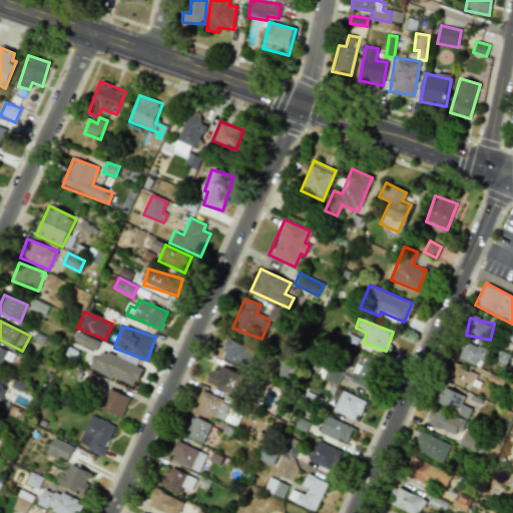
[(95,350),(98,341),(76,332),(72,341),(95,350)]
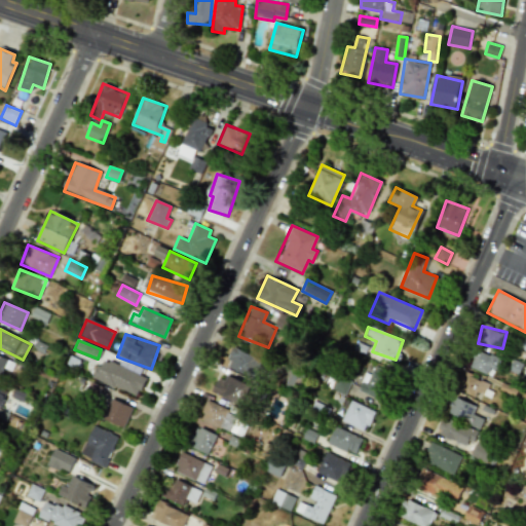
[(224,367),(254,379),(262,359),(232,347),(224,367)]
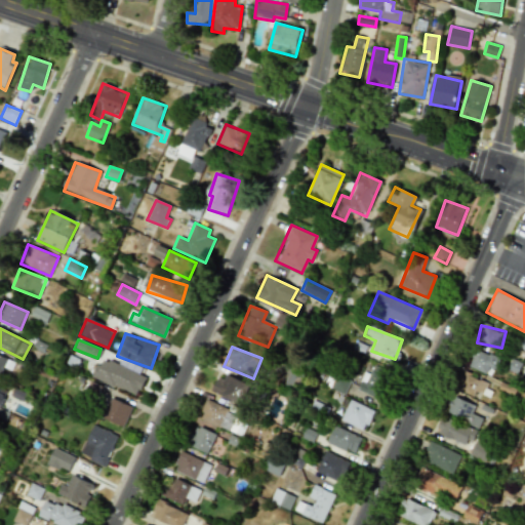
[(498,359),(474,348),(467,365),(488,374),(491,368),(493,369),(498,359)]
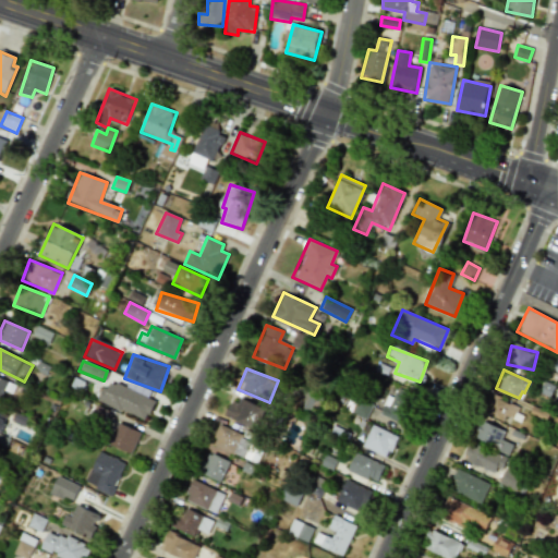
[(0,399),(1,400),(4,391),(12,395),(16,384),(0,377),(0,399)]
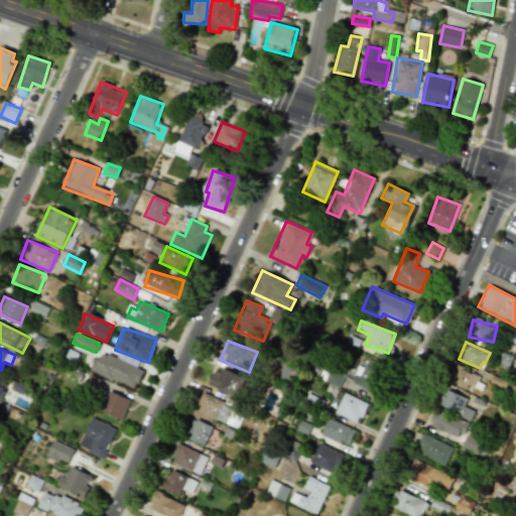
[(143,371),(99,351),(91,370),(135,390),(143,371)]
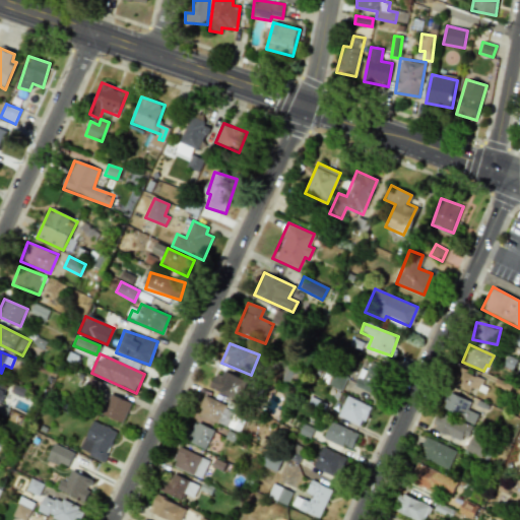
[(353,386),(376,394),(385,368),(369,362),(366,370),(360,368),(353,386)]
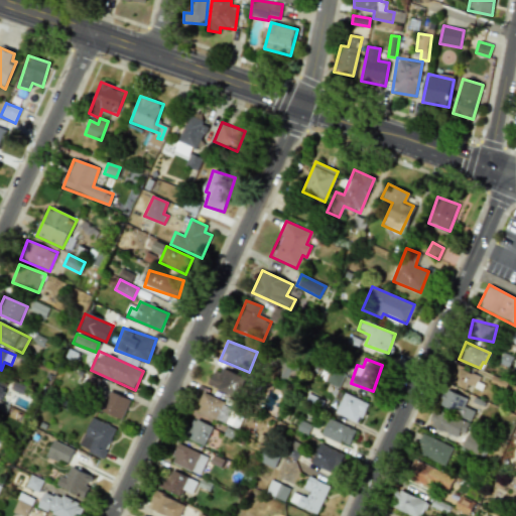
[(479,374),(453,365),(446,380),(473,390),(479,374)]
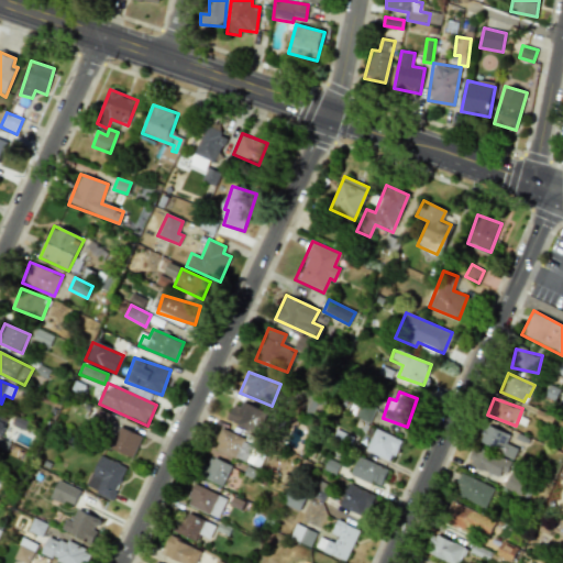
[(258,433),(267,411),(235,399),(227,421),(258,433)]
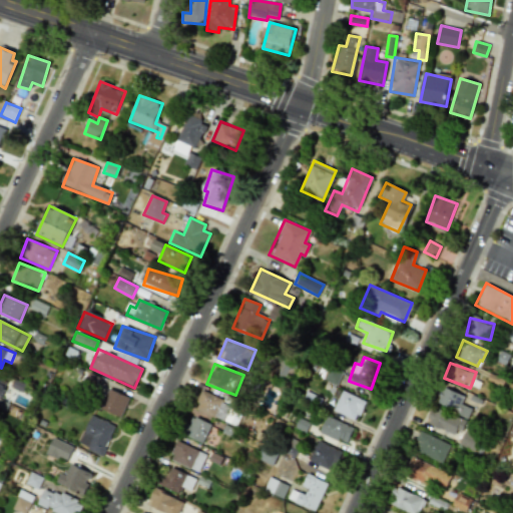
[(337,385),(342,371),(328,366),(323,380),(337,385)]
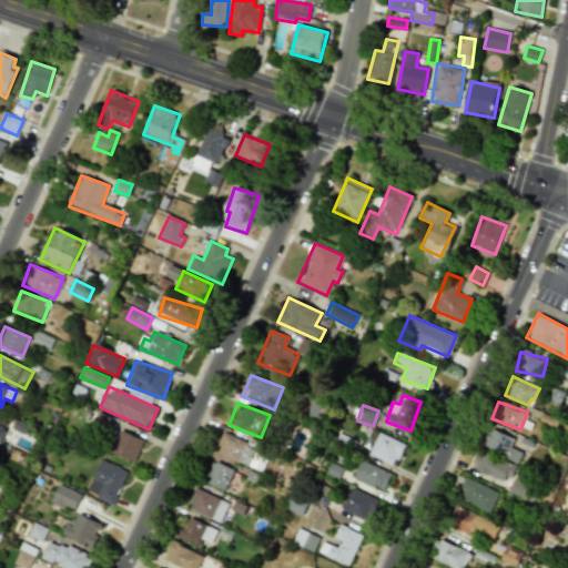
[(509,447),(514,437),(489,427),(482,447),(517,462),(521,452),(509,447)]
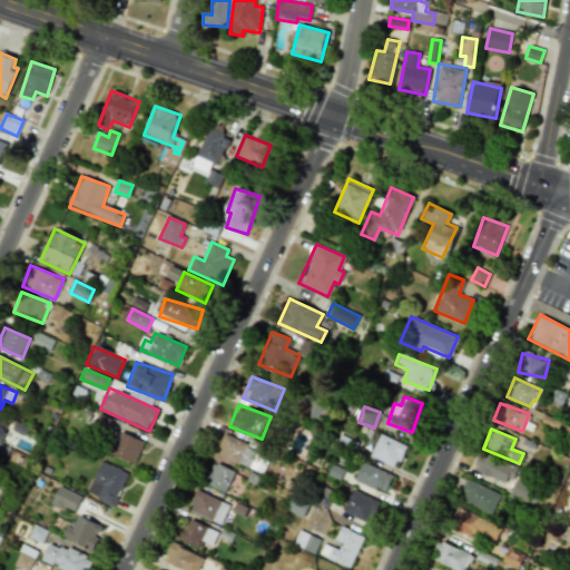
[(110,454),(134,464),(144,442),(120,432),(110,454)]
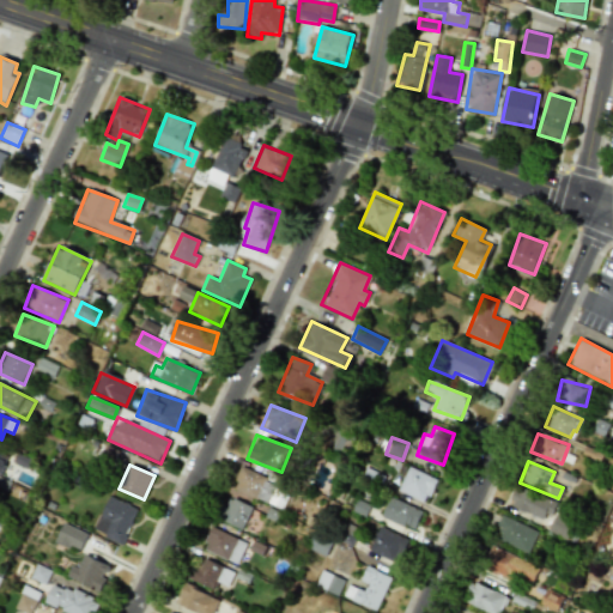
[(241,467),(232,485),(274,505),(283,486),(241,467)]
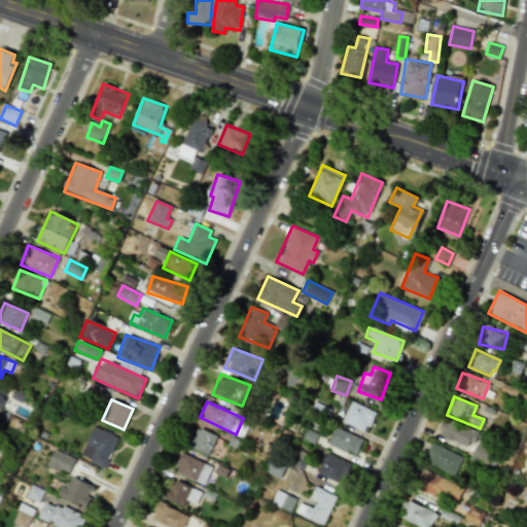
[(342,422),(365,432),(375,411),(350,401),(342,422)]
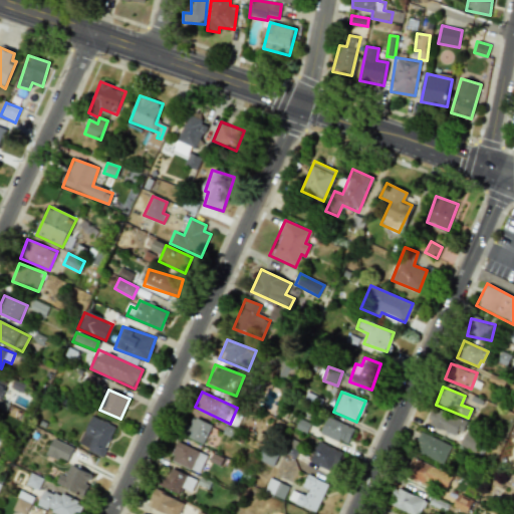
[(464,420),(431,408),(425,424),(458,436),(464,420)]
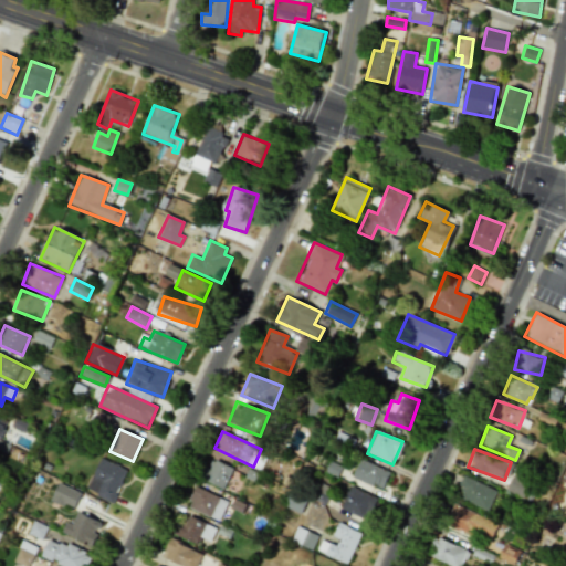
[(113,502),(126,469),(100,459),(86,491),(113,502)]
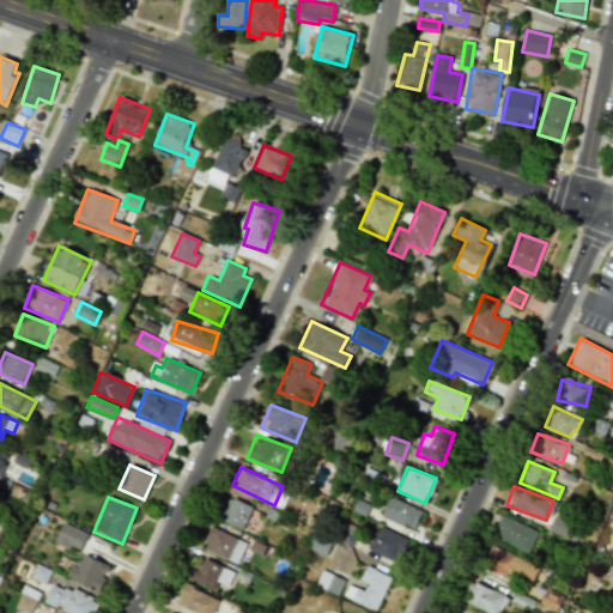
[(252,507),(229,497),(219,520),(242,529),(252,507)]
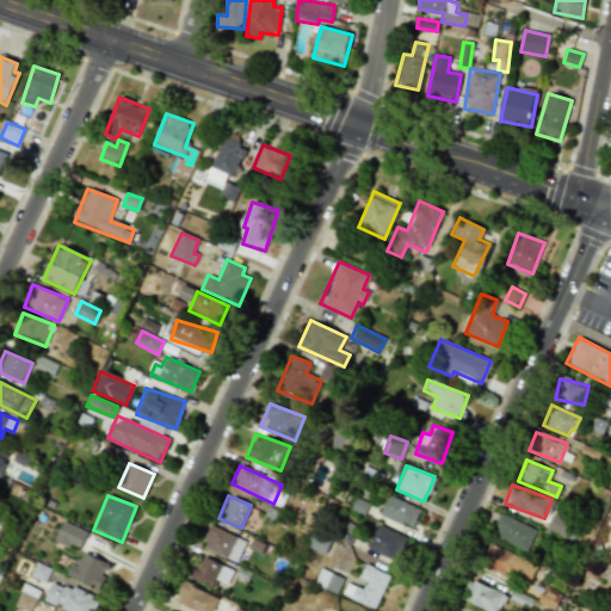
[(412,528),(420,508),(388,495),(380,514),(412,528)]
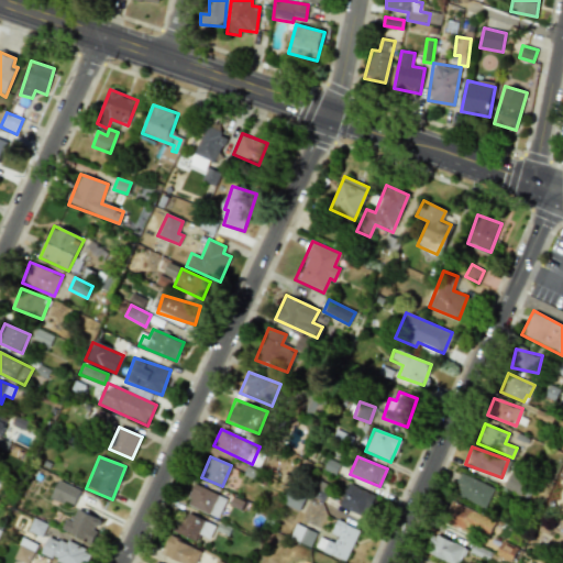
[(484,507),(493,487),(461,473),(452,494),(484,507)]
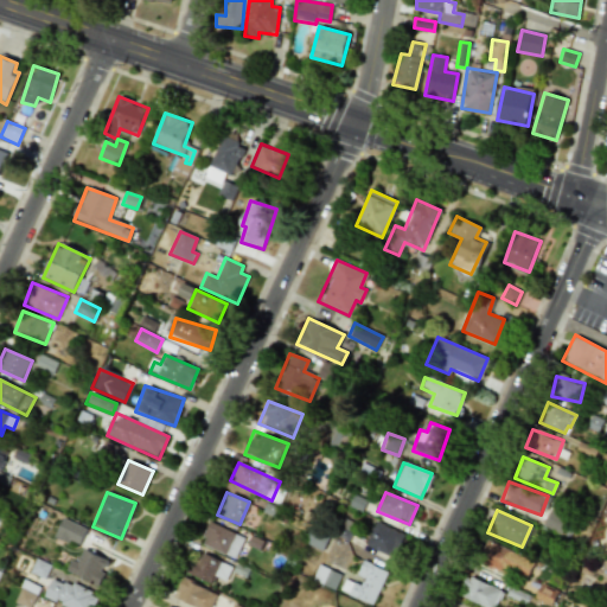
[(542,526),(561,534),(568,517),(549,510),(542,526)]
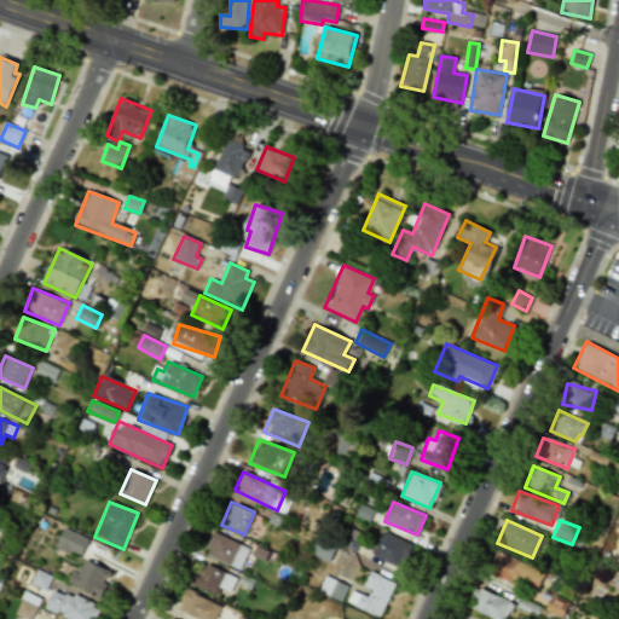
[(56,547),(81,557),(88,539),(63,528),(56,547)]
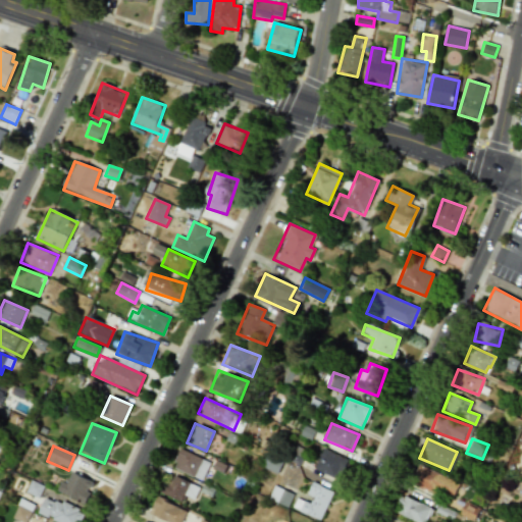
[(338,479),(348,459),(322,449),(314,469),(338,479)]
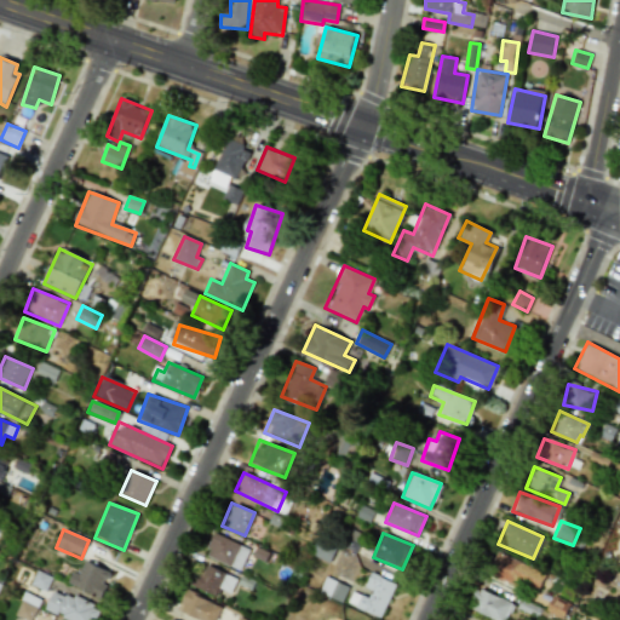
[(205,556),(240,570),(250,549),(213,534),(205,556)]
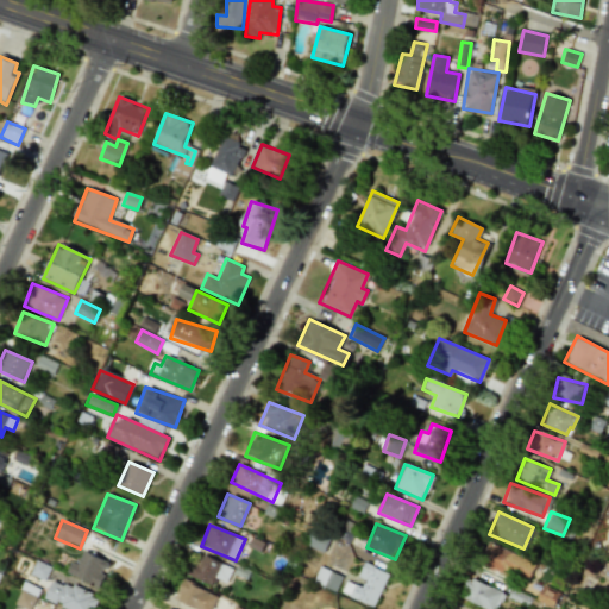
[(331,534),(311,528),(305,546),(325,552),(331,534)]
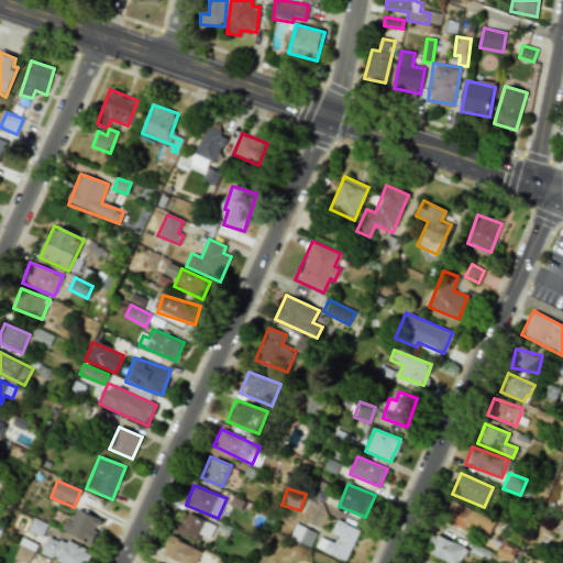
[(495,520),(450,500),(442,519),(486,539),(495,520)]
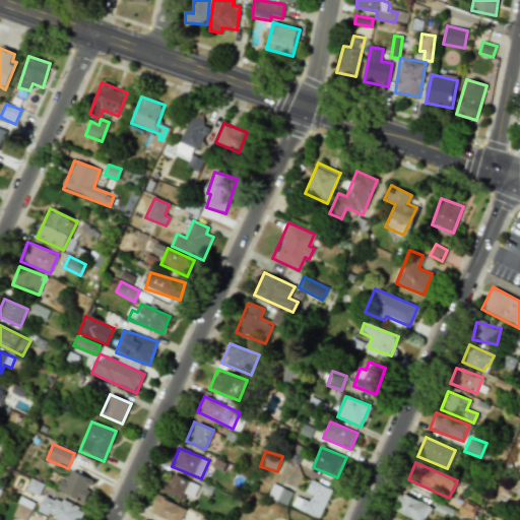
[(85,501),(89,491),(87,491),(92,478),(70,470),(67,480),(61,478),(57,491),(85,501)]
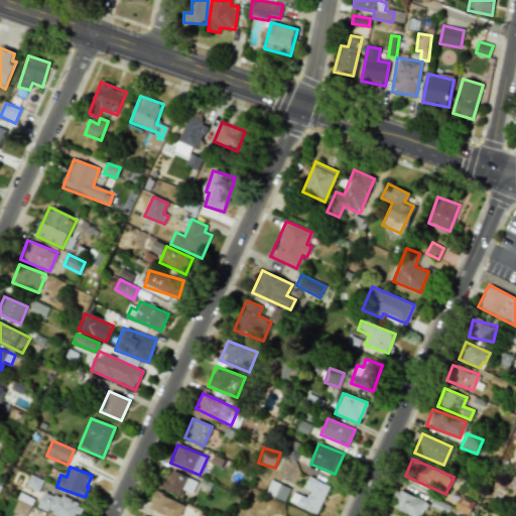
[(191,494),(197,480),(168,471),(162,489),(181,496),(182,491),(191,494)]
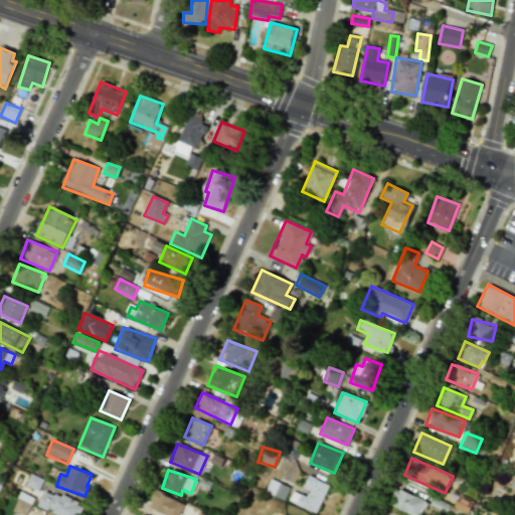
[(37,491),(43,480),(30,474),(25,486),(37,491)]
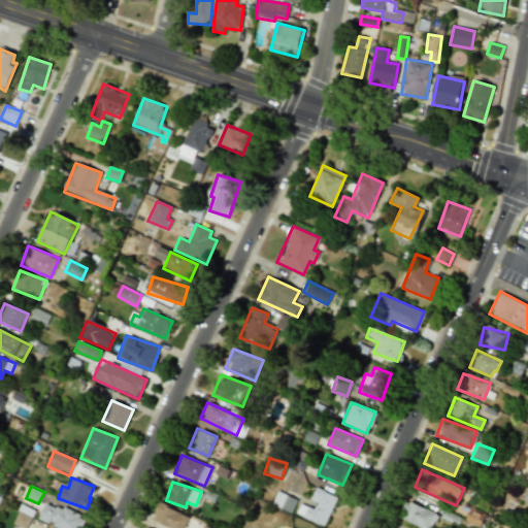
[(336,497),(316,487),(307,504),(300,500),(295,513),(324,526),(336,497)]
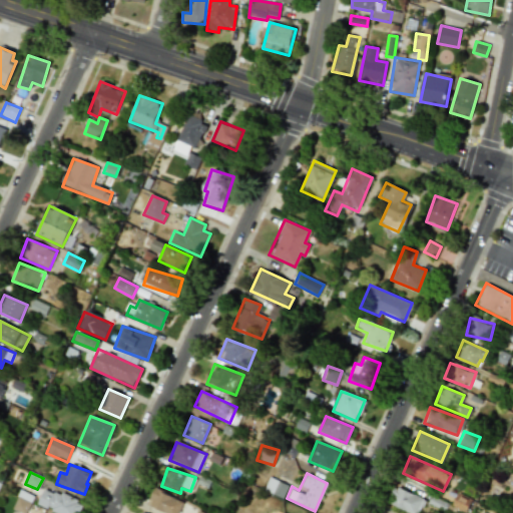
[(282,498),(288,486),(270,477),(264,489),(282,498)]
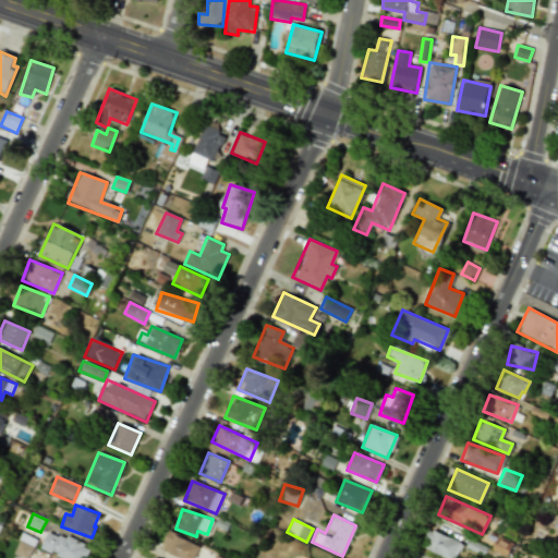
[(421,547),(449,557),(452,557),(459,542),(427,529),(421,547)]
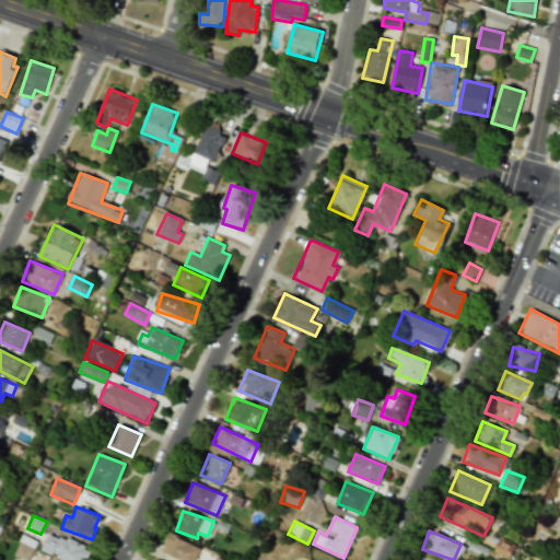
[(61,559),(84,559),(90,550),(49,532),(41,550),(61,559)]
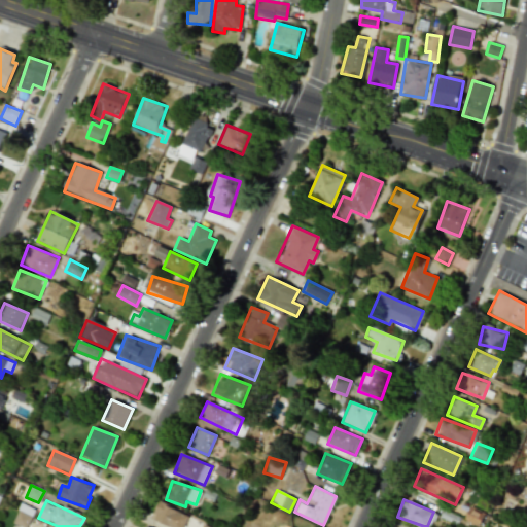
[(182,526),(187,515),(157,502),(150,519),(168,526),(182,526)]
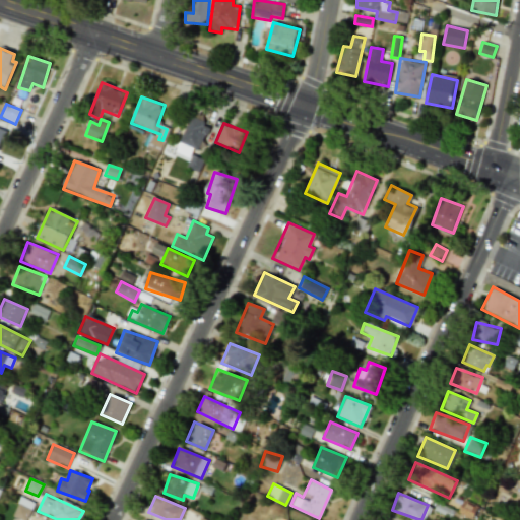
[(470,519),(477,507),(463,501),(457,515),(469,519),(470,519)]
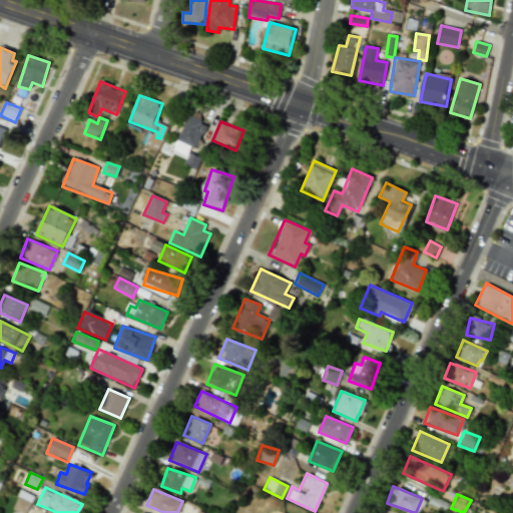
[(14,509),(21,512),(25,512),(33,499),(29,496),(26,502),(19,498),(14,509)]
